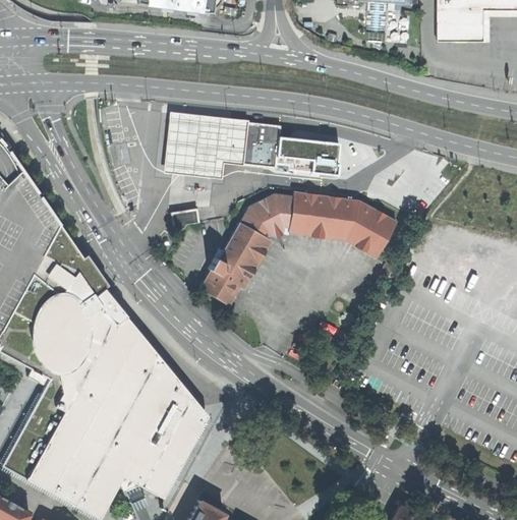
[(139,0),(139,4),(167,7),(166,9),(172,10),(173,8),(192,11),(192,13),(199,14),(199,12),(215,14),(216,10),(218,9),(219,8),(221,6),(223,5),(223,3),(224,2),(224,0),(139,0)]
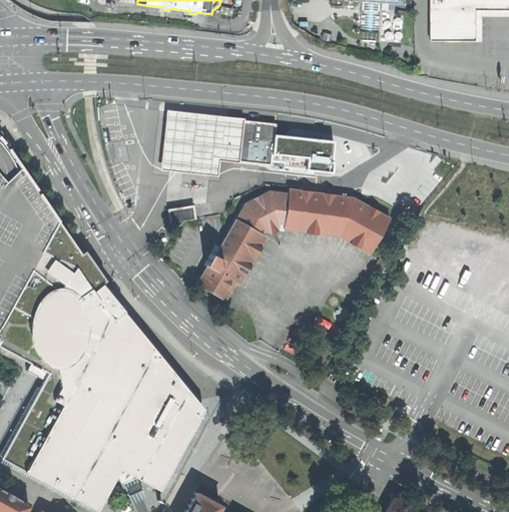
[(508,0),(432,0),(433,41),(477,41),(477,10),(508,10),(508,0)]
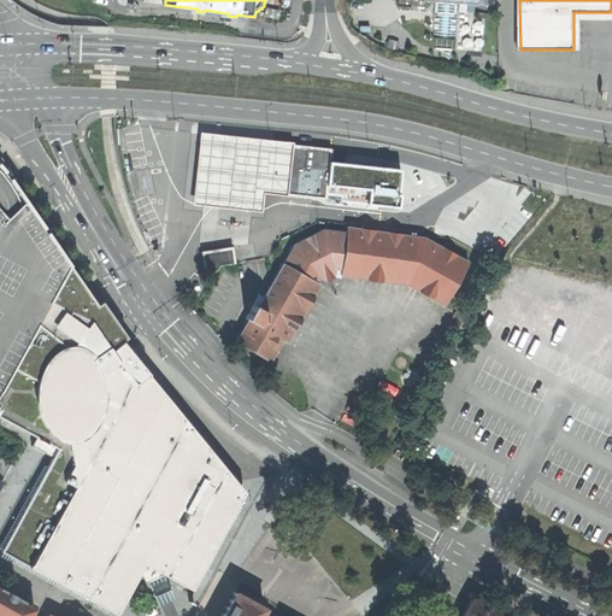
[(293,175),(296,146),(296,144),(288,142),(204,133),(195,205),(265,213),(268,194),(290,197),(293,175)]
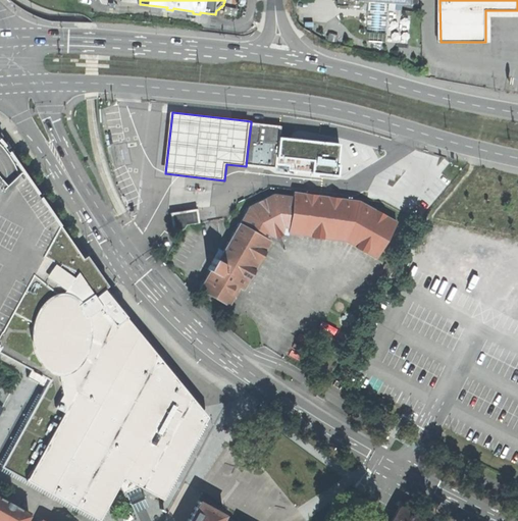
[(283,134),(285,126),(251,123),(248,148),(246,166),(265,168),(279,170),(280,158),(281,154),(283,134)]
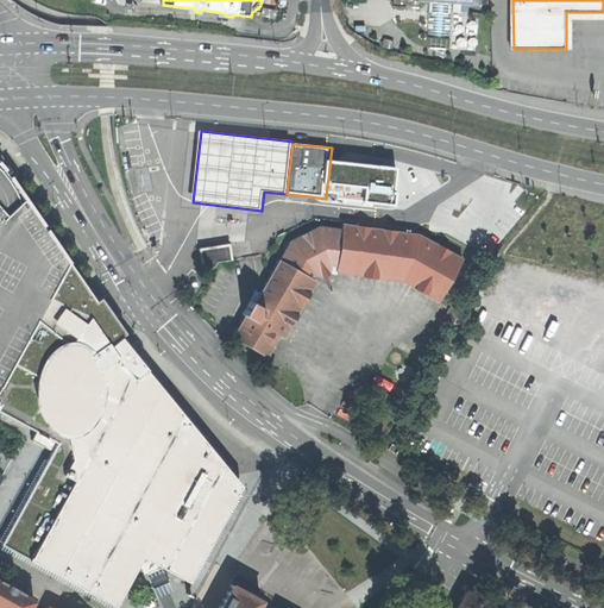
[(331,156),(328,180),(365,185),(364,199),(394,202),(397,164),(331,156)]
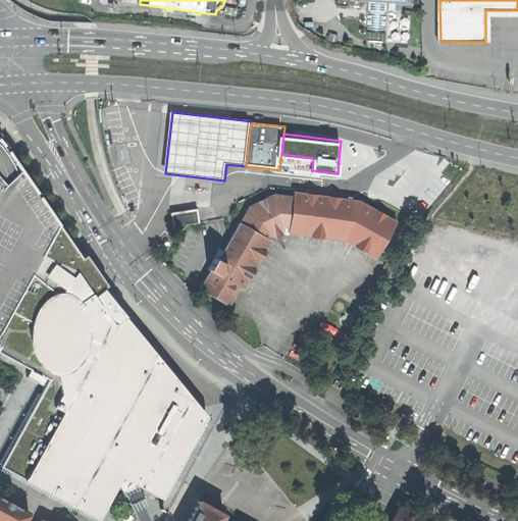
[(4,467),(102,520),(121,483),(126,495),(135,490),(142,487),(164,500),(210,417),(127,317),(127,316),(105,289),(110,285),(101,273),(89,255),(85,258),(64,228),(24,172),(10,152),(4,144),(0,139),(0,138),(0,352),(31,368),(27,376),(36,381),(48,387),(4,467)]
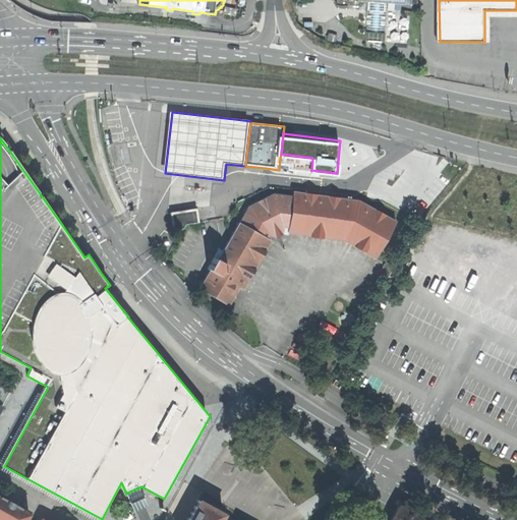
[(210,270),(213,271),(203,289),(231,305),(241,287),(245,289),(274,241),(270,239),(272,234),(278,238),(286,234),(286,227),(292,228),(291,234),(348,242),(378,258),(399,221),(361,200),(297,191),(295,197),(276,193),(251,207),(221,261),(217,257),(210,270)]
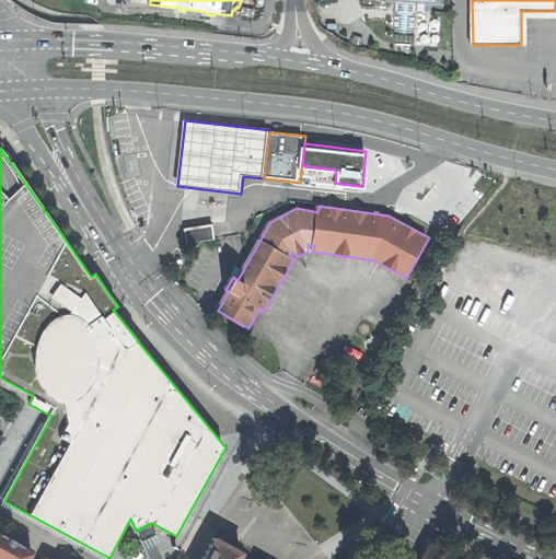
[(189,247),(201,246),(204,241),(217,240),(216,232),(215,224),(186,229),(187,237),(189,247)]
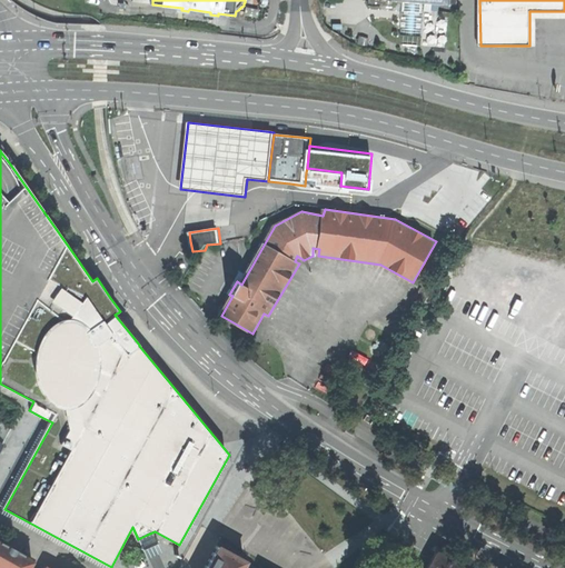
[(377,419),(369,415),(366,420),(373,425),(377,419)]
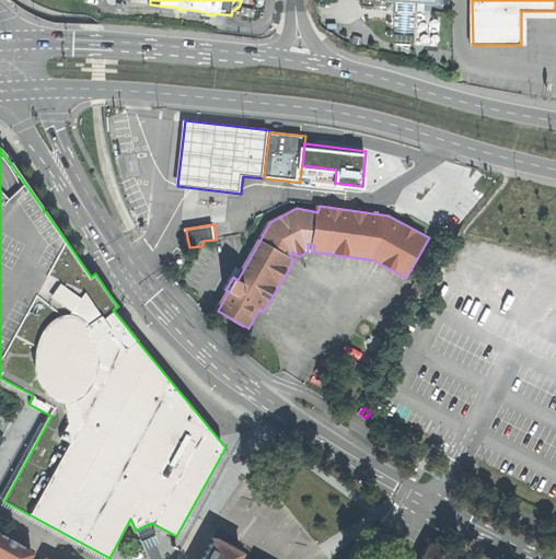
[(12,420),(0,414),(0,423),(8,429),(12,420)]
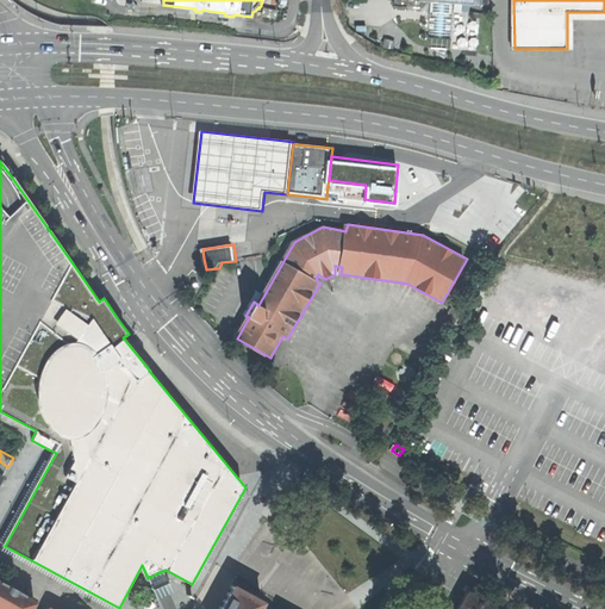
[(0,579),(0,608),(33,608),(38,601),(0,579)]
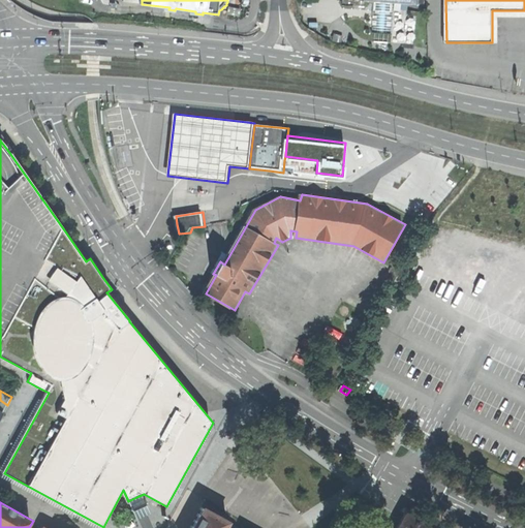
[(226,527),(230,522),(205,508),(193,527),(226,527)]
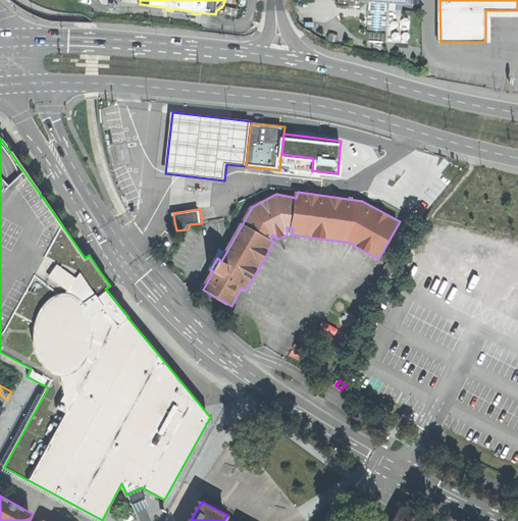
[(424,520),(402,508),(395,520),(424,520)]
